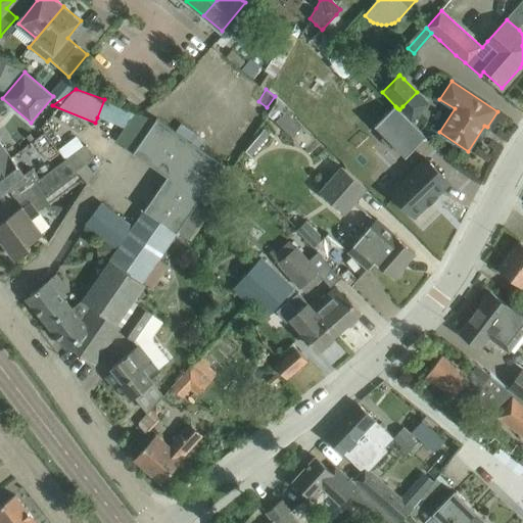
[(395,106),(375,126),(384,136),(381,139),(390,149),(394,146),(409,160),(428,140),(411,122),(399,109),(397,108),(395,106)]
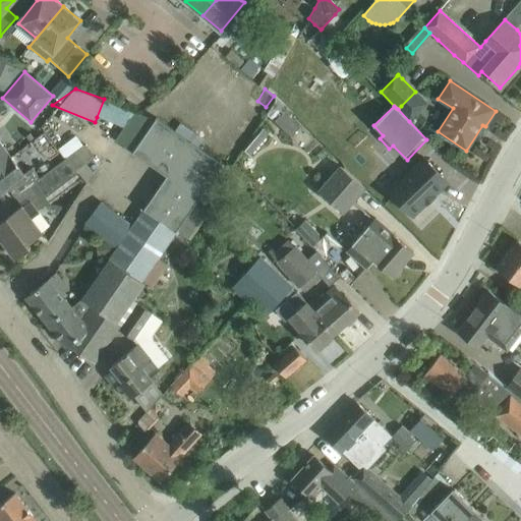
[(100,205),(88,224),(118,248),(111,257),(110,259),(111,259),(141,281),(145,283),(150,286),(166,263),(158,257),(175,233),(177,230),(196,201),(204,192),(217,172),(222,164),(156,120),(153,124),(138,114),(134,112),(124,127),(115,140),(133,153),(167,177),(132,228),(100,205)]
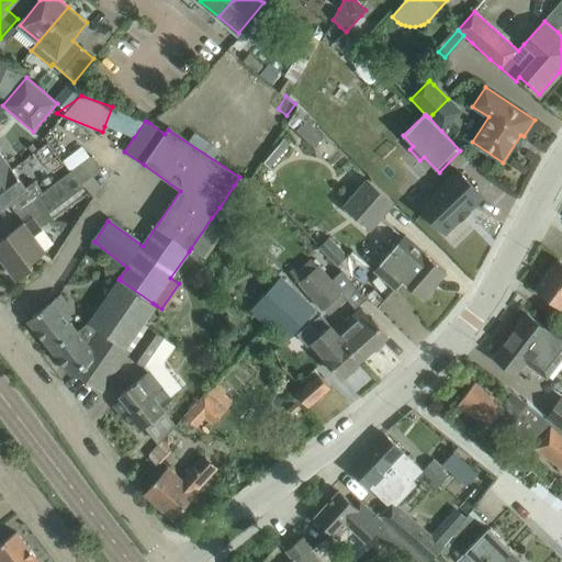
[(280,145),(263,164),(271,169),(287,150),(280,145)]
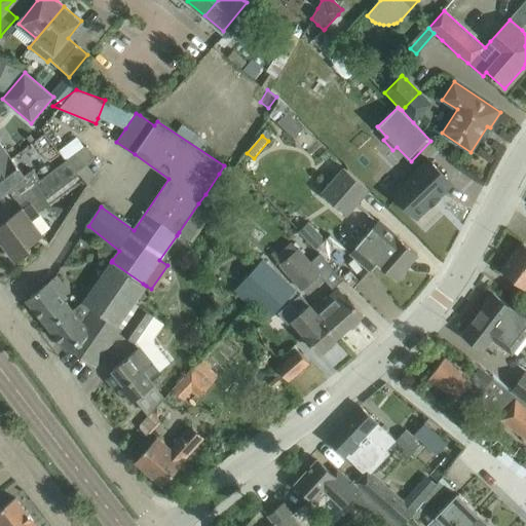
[(0,143),(0,165),(11,158),(0,143)]
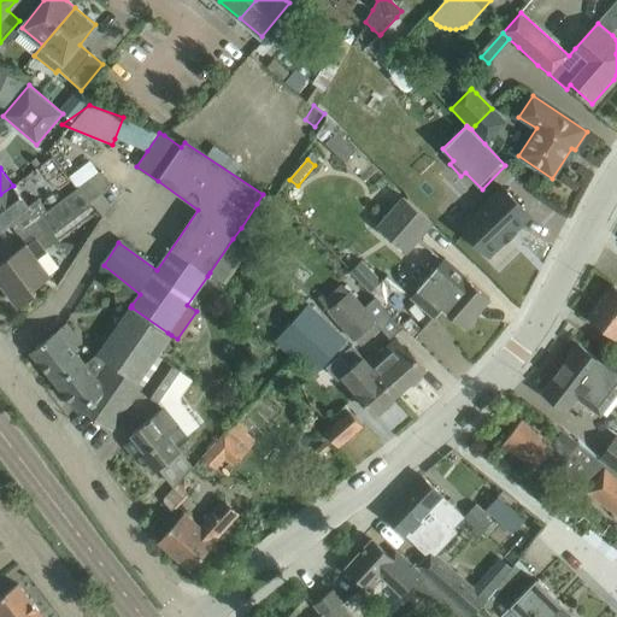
[(112,186),(101,170),(41,216),(54,233),(93,205),(90,201),(112,186)]
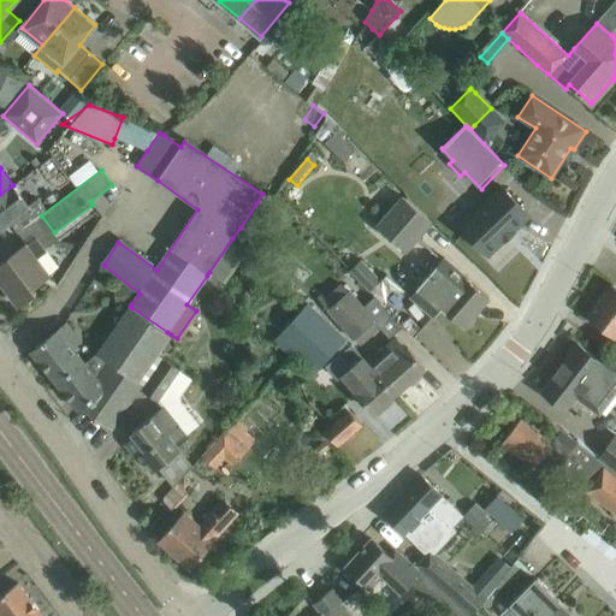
[(17,234),(41,215),(47,211),(37,199),(28,206),(13,185),(0,194),(0,229),(10,221),(17,231),(16,232),(17,234)]
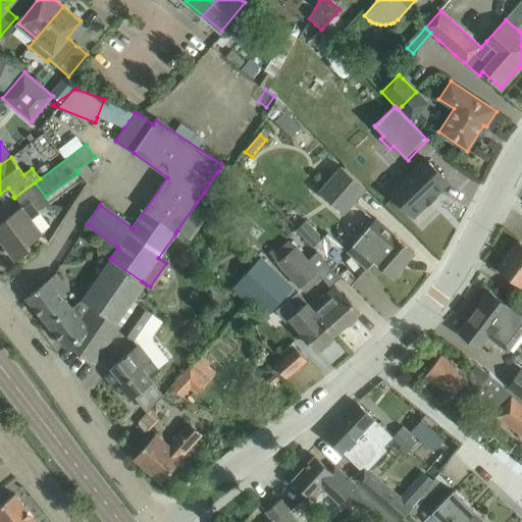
[(425,158),(389,193),(414,216),(427,204),(427,205),(436,196),(435,196),(449,183),(425,158)]
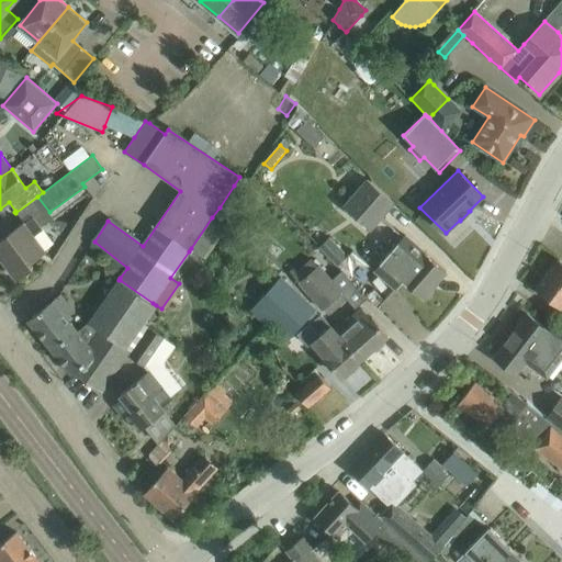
[(393,202),(367,179),(343,206),(370,229),(393,202)]
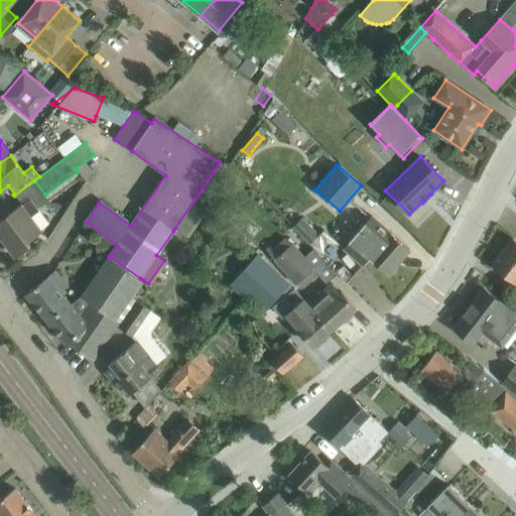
[(22,205),(7,216),(8,216),(0,222),(0,235),(15,256),(30,245),(28,243),(42,232),(30,217),(38,211),(29,200),(22,205)]
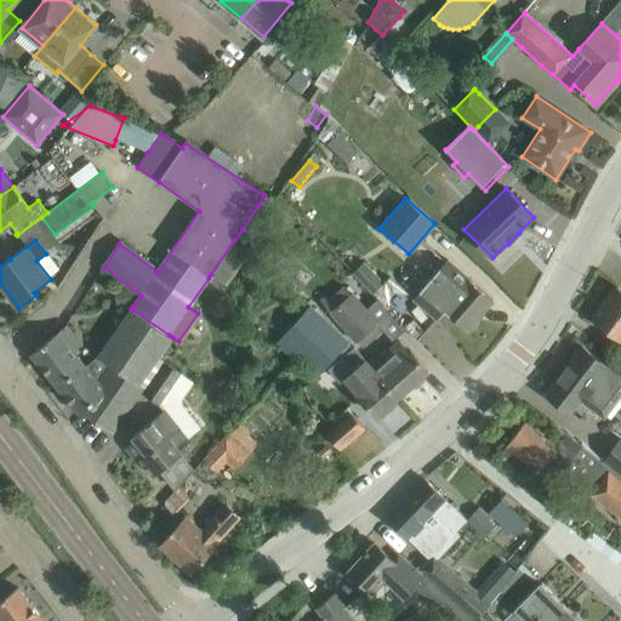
[(234,240),(211,274),(224,284),(227,286),(251,251),(245,248),(234,240)]
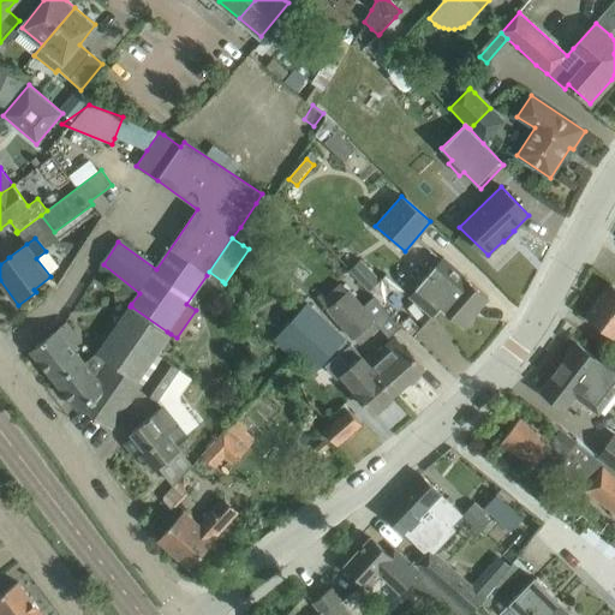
[(464,278),(451,266),(442,258),(410,296),(433,316),(440,308),(463,327),(488,298),(464,276),(464,278)]
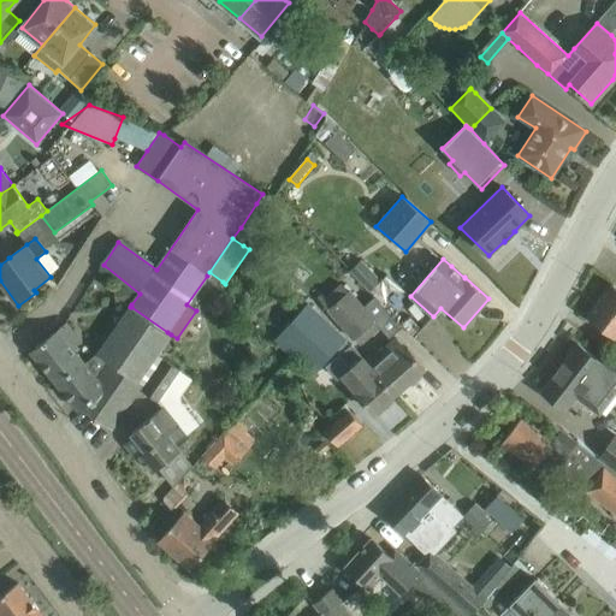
[(360,260),(349,270),(369,291),(380,280),(360,260)]
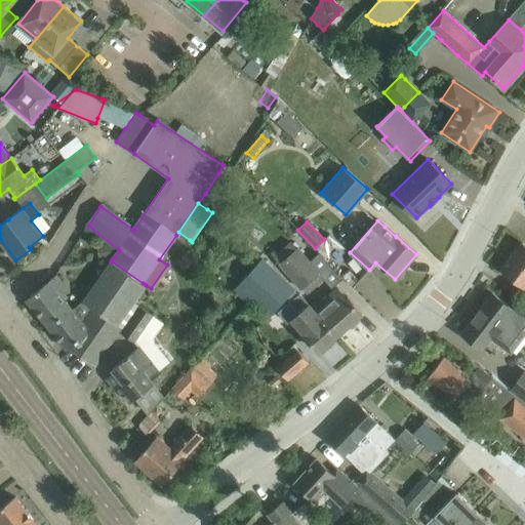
[(271,253),(279,264),(278,265),(300,289),(319,274),(296,248),(296,249),(290,242),(278,253),(275,249),(271,253)]
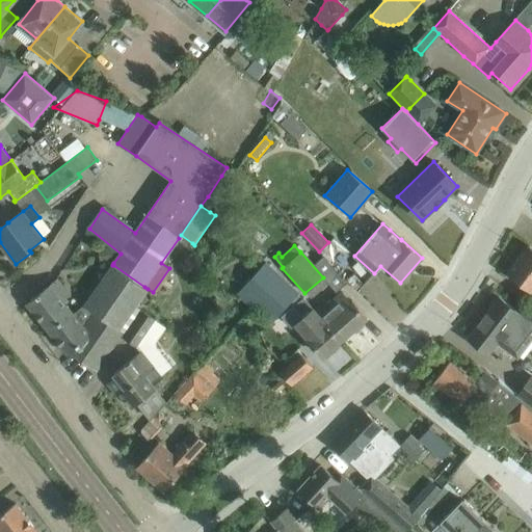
[(531,246),(530,245),(507,274),(524,287),(531,293),(531,246)]
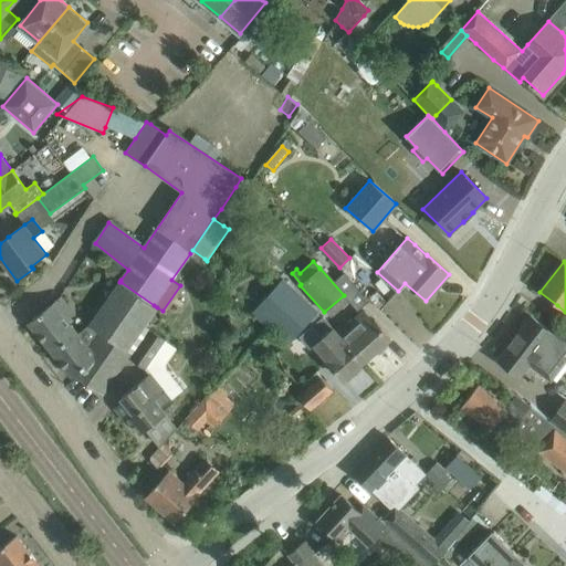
[(307,323),(308,324),(320,314),(317,312),(317,311),(283,281),(253,313),(270,328),(273,326),(290,342),(307,323)]
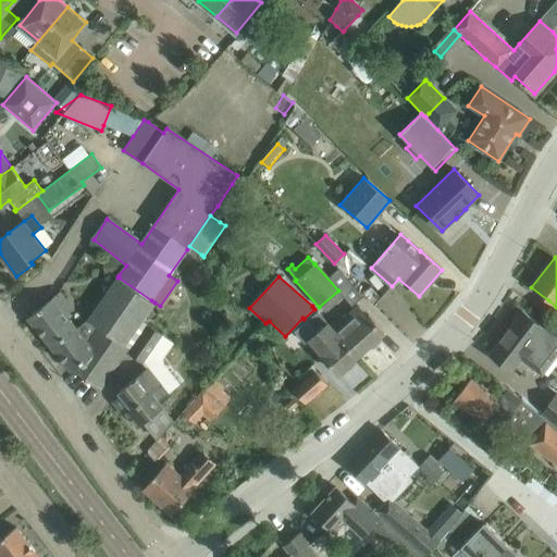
[(96,353),(73,370),(100,388),(128,347),(125,345),(155,302),(151,300),(119,277),(89,321),(99,327),(88,343),(96,353)]
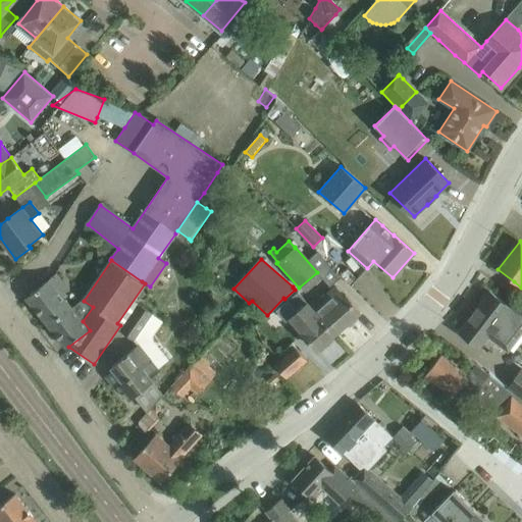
[(55,274),(42,285),(25,298),(50,328),(72,309),(61,296),(68,290),(55,274)]
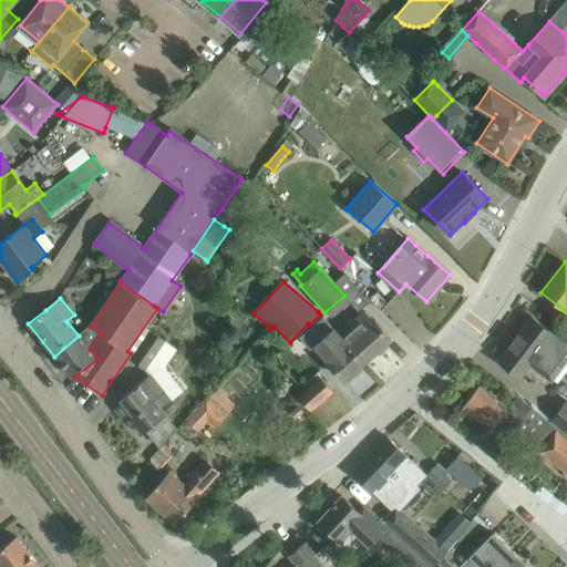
[(364,312),(339,334),(338,336),(363,364),(391,340),(374,321),(373,322),(364,312)]
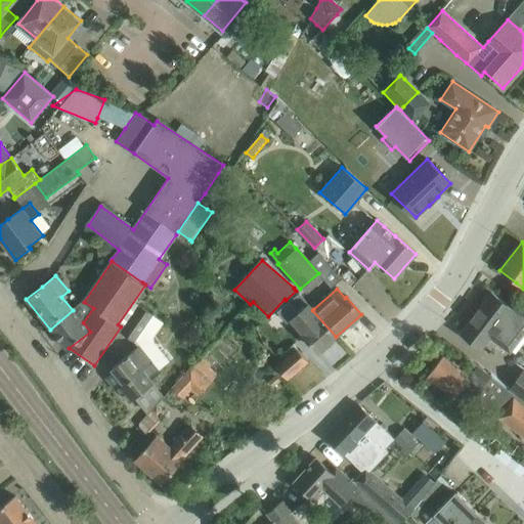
[(312,310),(313,309),(299,293),(299,294),(296,291),(286,300),(289,302),(298,313),(292,319),(304,334),(303,335),(318,352),(336,337),(312,310)]
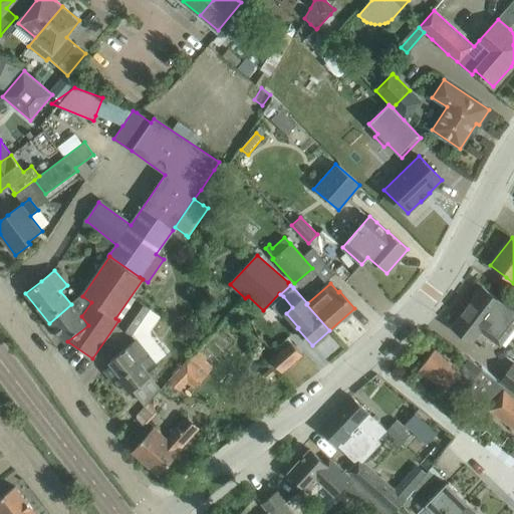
[(500,347),(513,328),(513,303),(506,297),(501,302),(483,288),(452,328),(471,342),(480,331),(500,347)]
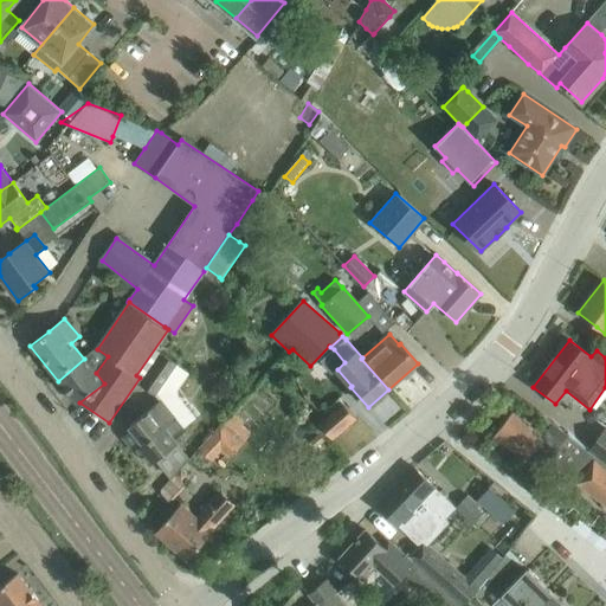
[(155,395),(176,365),(161,354),(140,385),(155,395)]
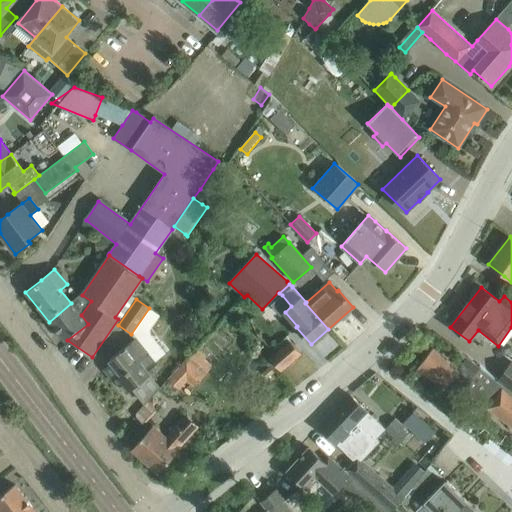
[(71,303),(49,322),(65,342),(67,340),(88,324),(81,315),(71,303)]
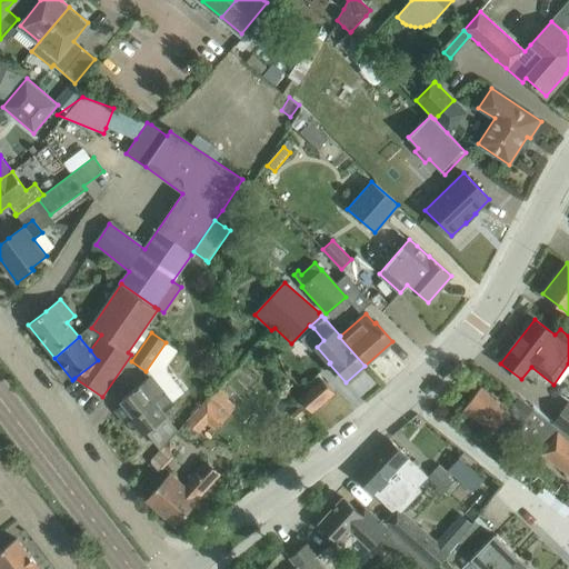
[(141,436),(158,422),(167,416),(163,412),(175,405),(166,392),(151,375),(121,400),(125,403),(116,410),(127,425),(129,421),(141,436)]
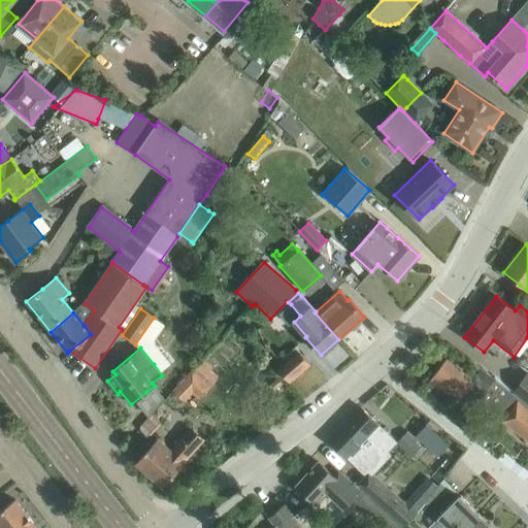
[(299,352),(278,370),(289,382),(309,364),(299,352)]
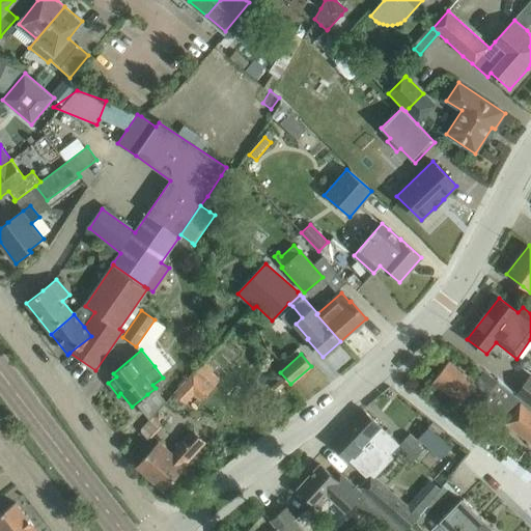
[(449,363),(434,383),(473,413),(479,404),(487,394),(495,399),(491,406),(492,407),(508,419),(504,423),(530,443),(530,412),(520,403),(521,401),(484,371),(475,383),(449,363)]
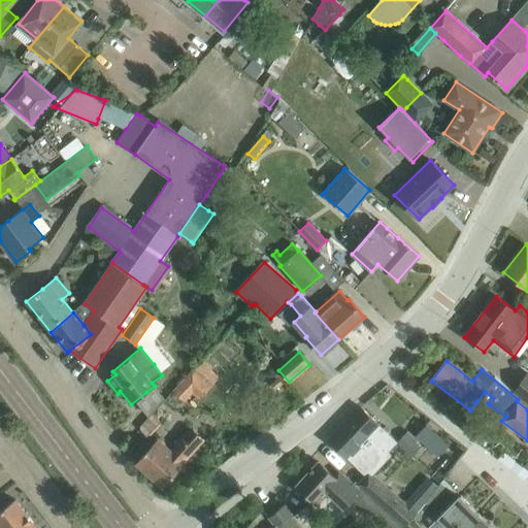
[(187,401),(196,393),(203,400),(218,384),(197,365),(174,390),(187,401)]
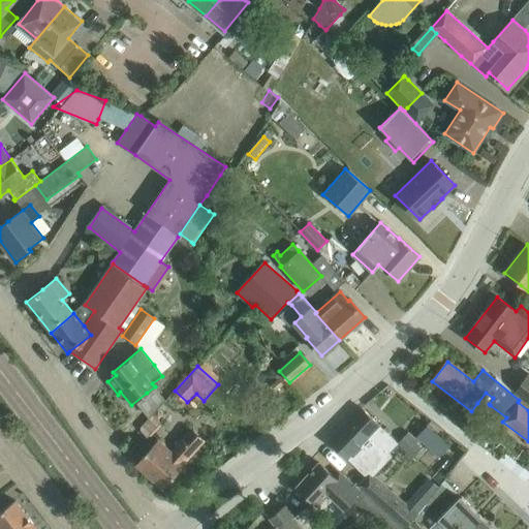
[(528,373),(512,394),(528,406),(528,373)]
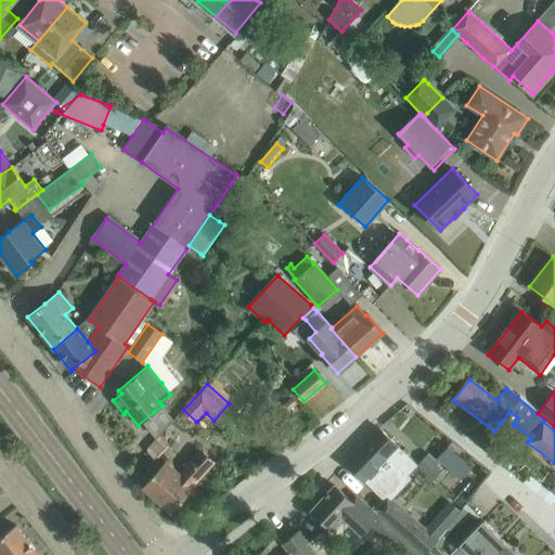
[(417,465),(378,428),(362,444),(374,456),(376,455),(385,464),(390,460),(411,479),(412,479),(408,475),(417,465)]
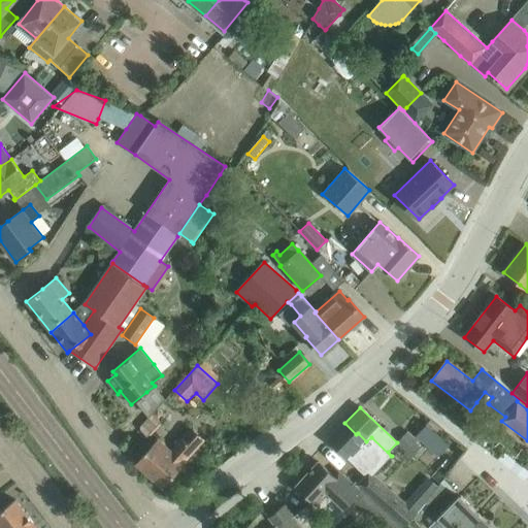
[(344,423),(328,440),(342,455),(365,475),(357,485),(405,527),(406,526),(413,518),(417,513),(424,504),(429,497),(419,489),(406,503),(373,474),(391,456),(371,437),(366,441),(358,433),(356,434),(344,423)]
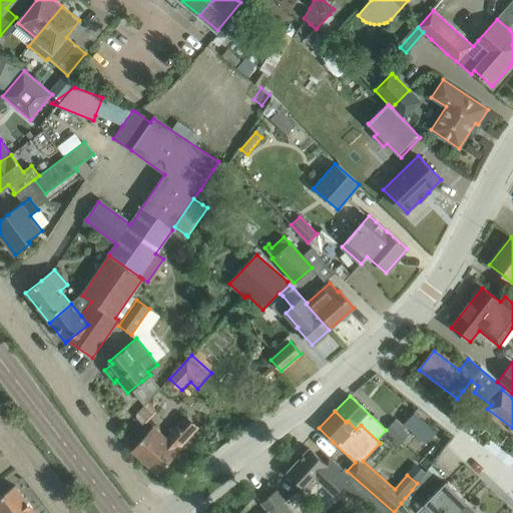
[(197,429),(184,417),(165,438),(153,427),(145,436),(132,451),(157,474),(179,450),(178,450),(197,429)]
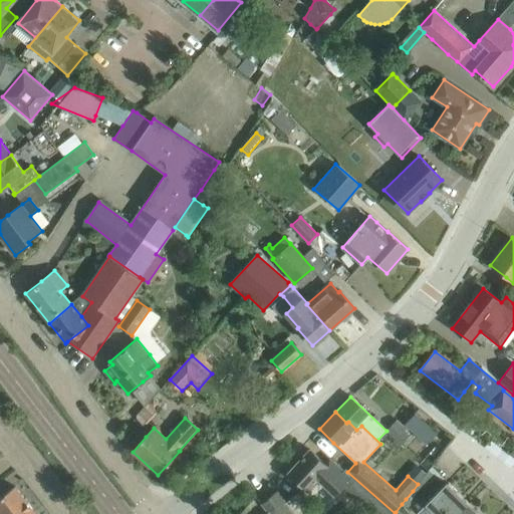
[(397,421),(387,431),(402,445),(411,434),(397,421)]
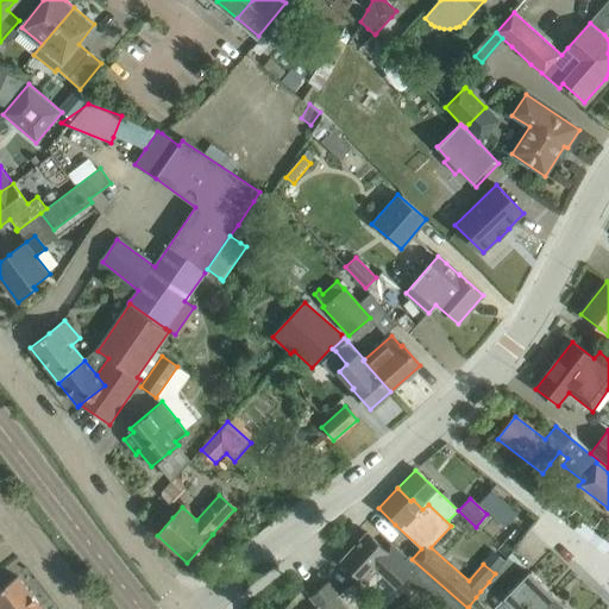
[(343,560),(365,581),(378,567),(397,585),(407,576),(443,608),(460,608),(390,544),(385,550),(368,533),(343,560)]
